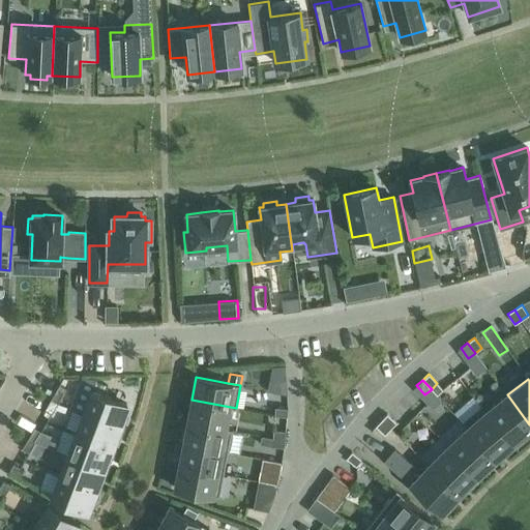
[(50,400),(58,403),(64,392),(57,389),(50,400)]
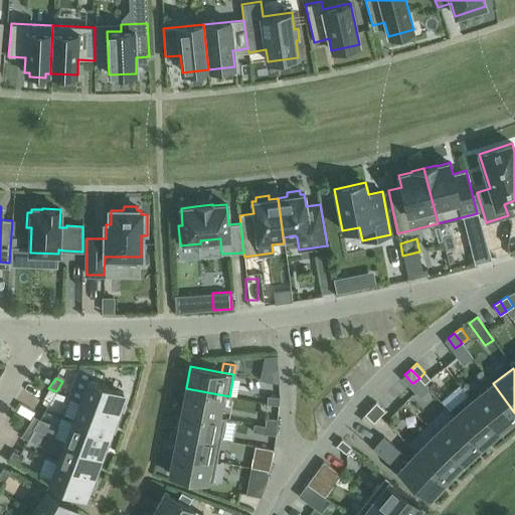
[(80,401),(116,414),(124,392),(89,380),(80,401)]
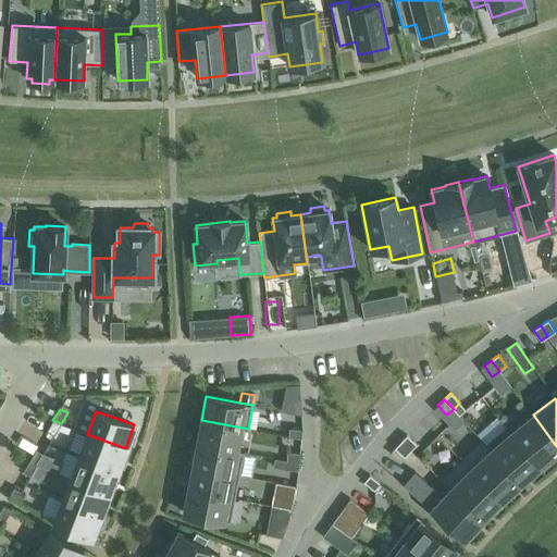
[(556,446),(533,415),(511,432),(539,466),(556,449),(556,446)]
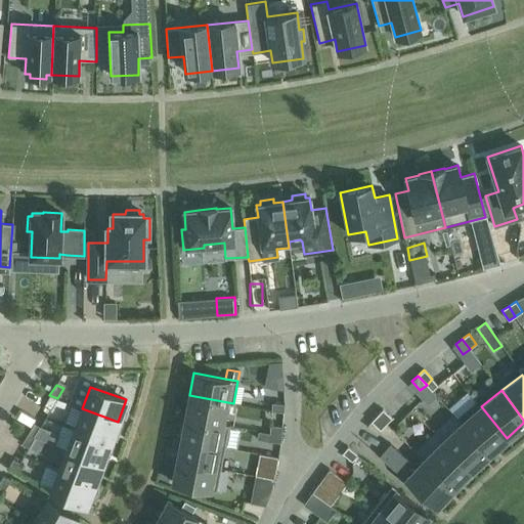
[(57,398),(49,395),(44,405),(51,409),(57,398)]
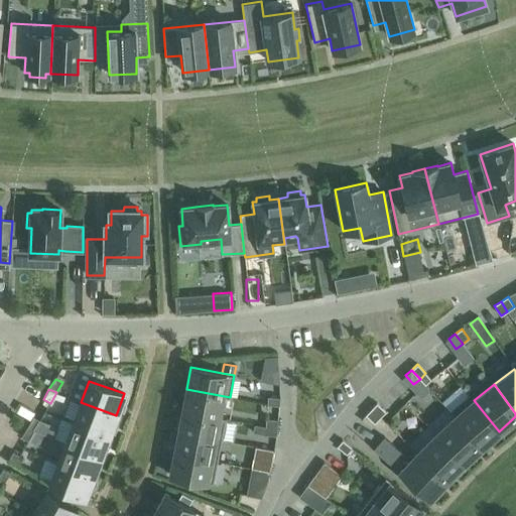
[(230,398),(230,397),(186,389),(182,410),(226,418),(219,416),(223,397),(230,398)]
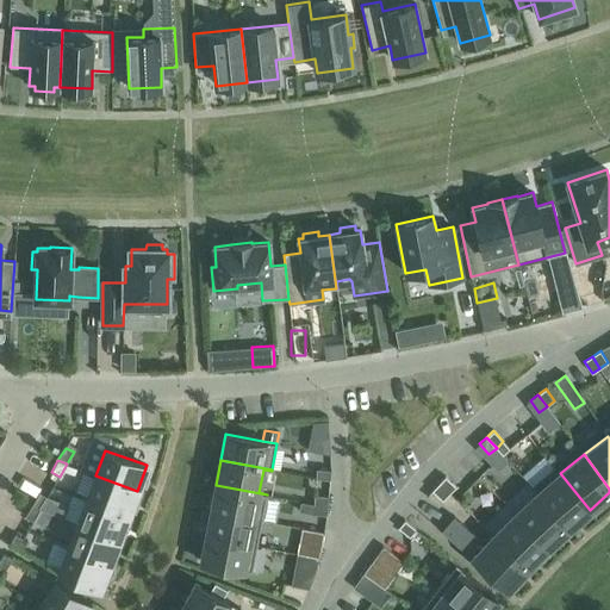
[(316,478),(330,480),(331,470),(317,468),(316,478)]
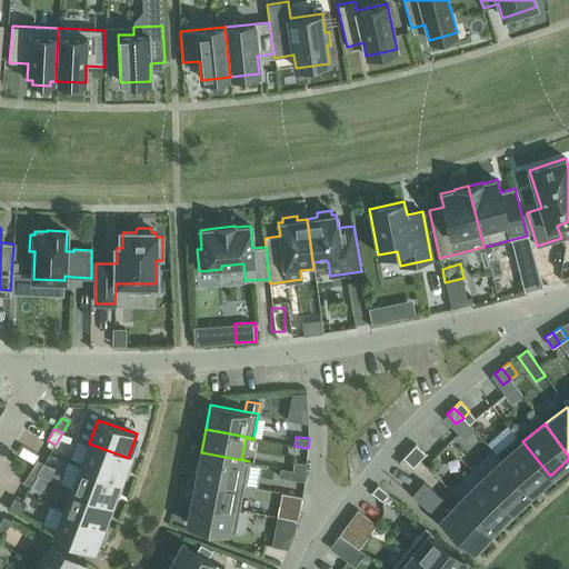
[(550,476),(522,441),(500,459),(528,490),(530,492),(550,476)]
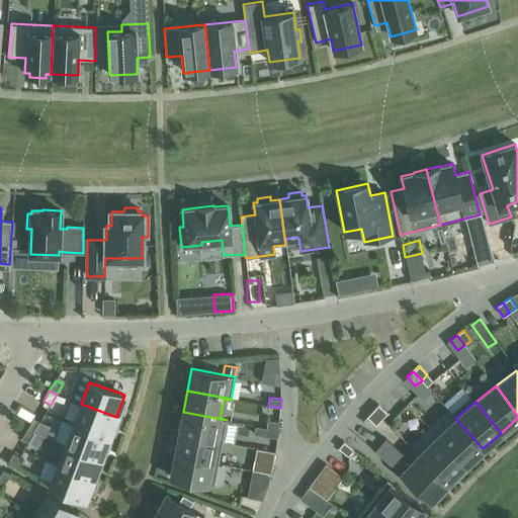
[(116,417),(81,404),(74,424),(108,437),(116,417)]
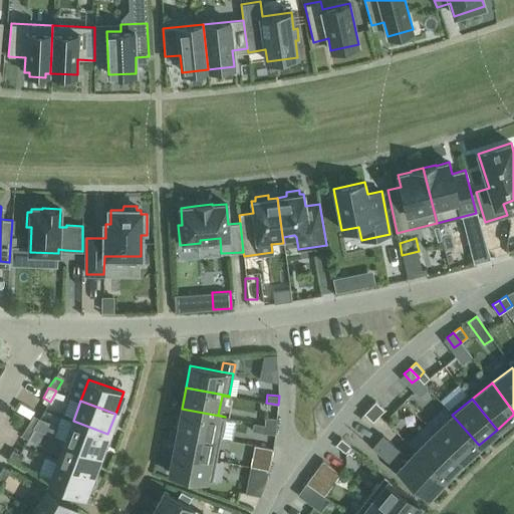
[(375,402),(369,408),(378,416),(384,410),(375,402)]
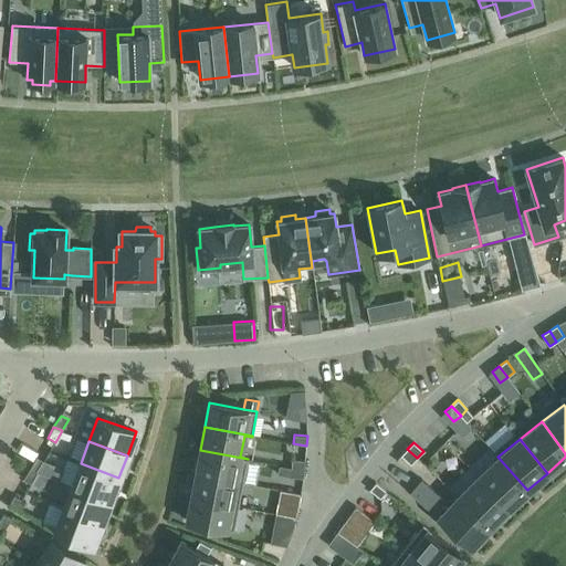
[(417,458),(407,449),(401,456),(410,464),(417,458)]
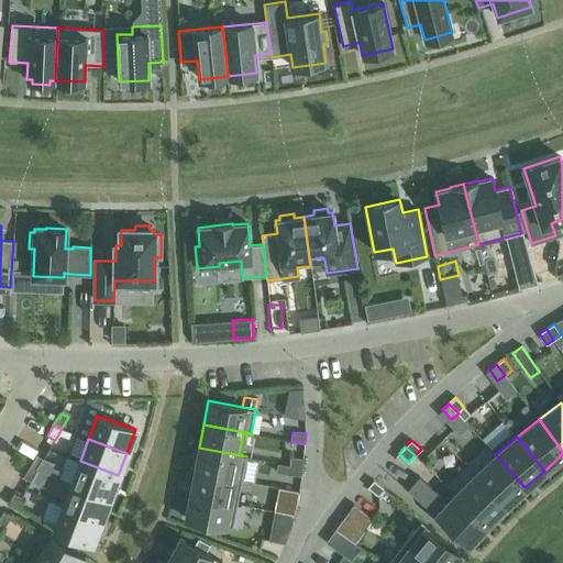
[(195,471),(242,481),(246,456),(199,448),(195,471)]
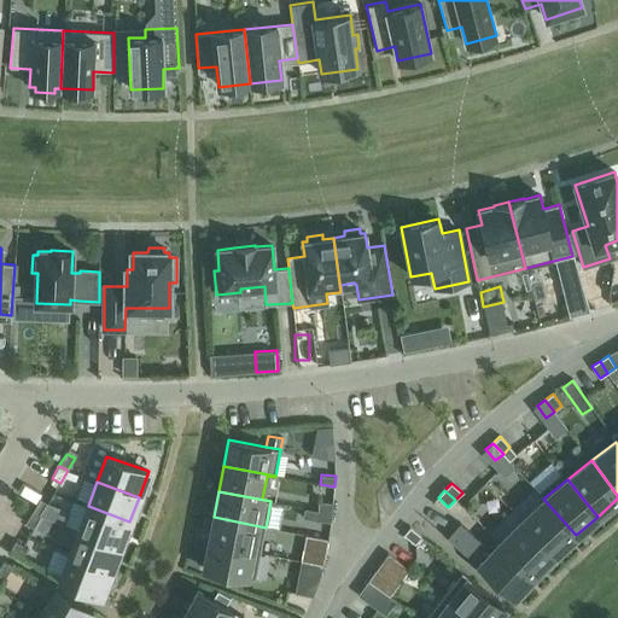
[(31,513),(41,516),(48,503),(40,499),(31,513)]
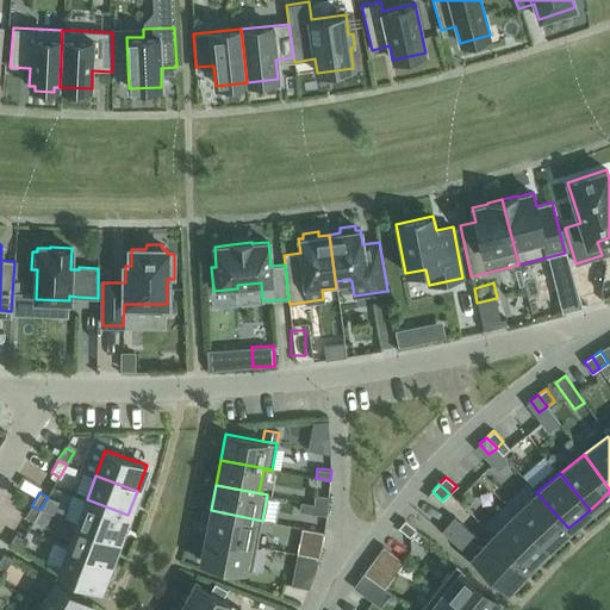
[(568,528),(566,526),(536,492),(515,514),(547,548),(568,528)]
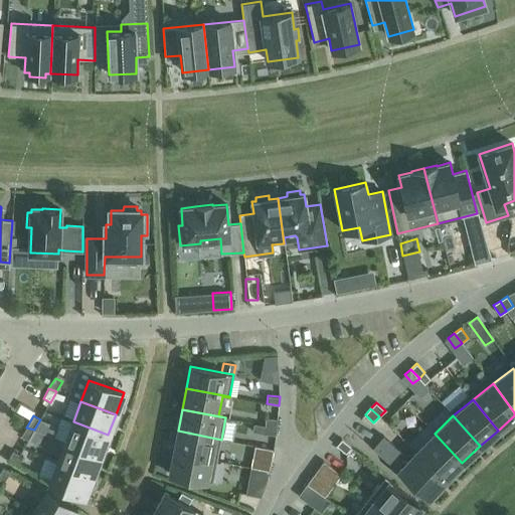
[(265,425),(277,426),(278,418),(266,417),(265,425)]
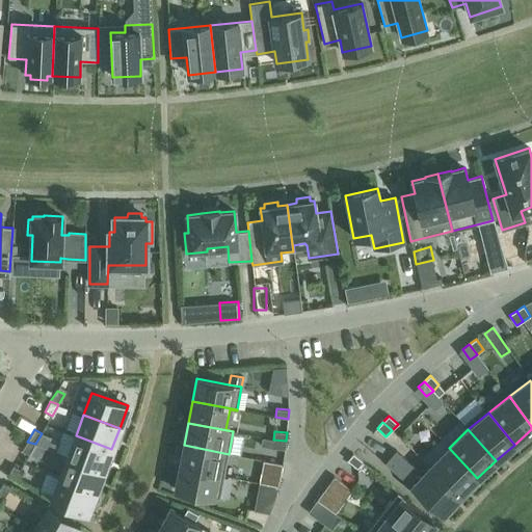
[(111,449),(76,435),(68,456),(103,470),(111,449)]
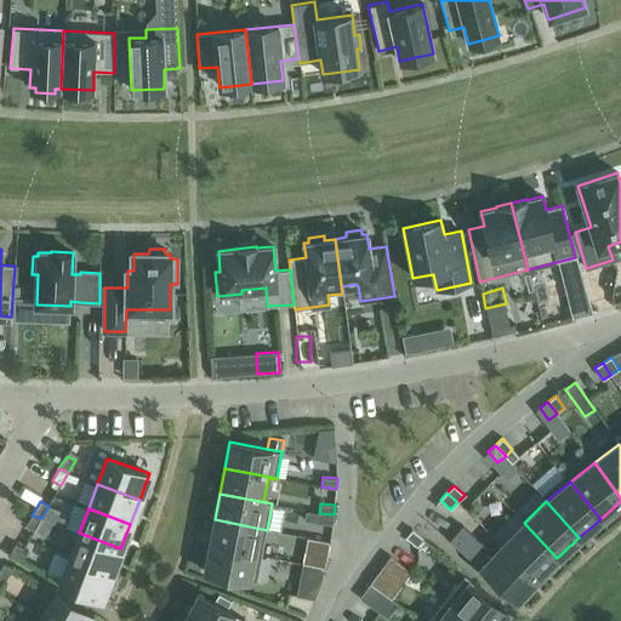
[(332,524),(334,514),(319,513),(318,523),(332,524)]
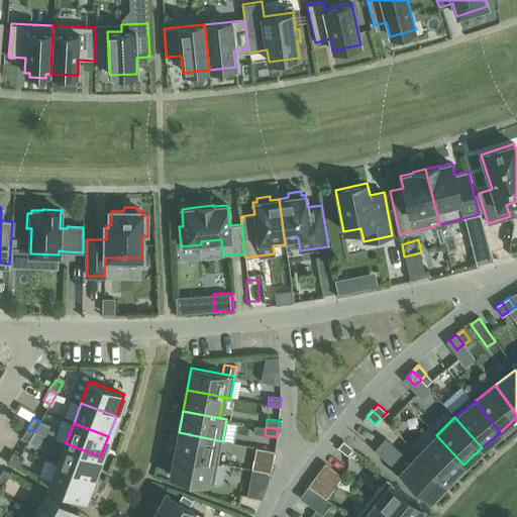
[(34,431),(26,429),(21,438),(28,442),(34,431)]
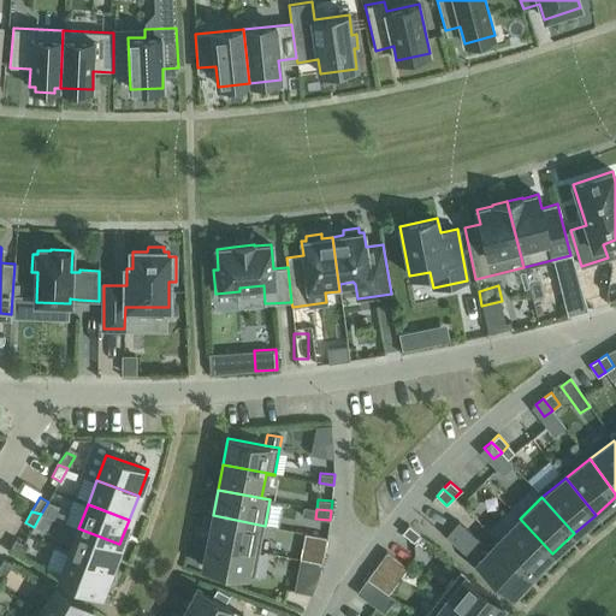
[(260,551),(265,526),(213,515),(208,542),(260,551)]
